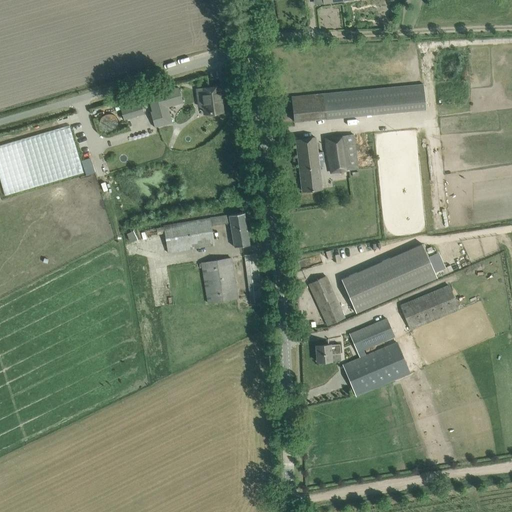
[(423,84),(291,97),(294,122),(425,108),(423,84)]
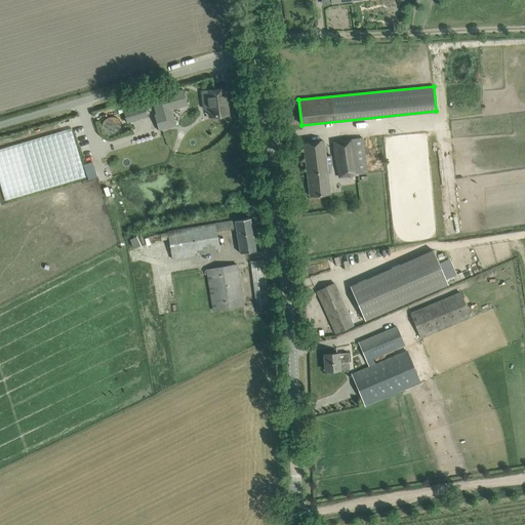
[(201,101),(201,102),(206,101),(208,118),(226,115),(224,101),(226,101),(225,89),(200,92),(201,101)]
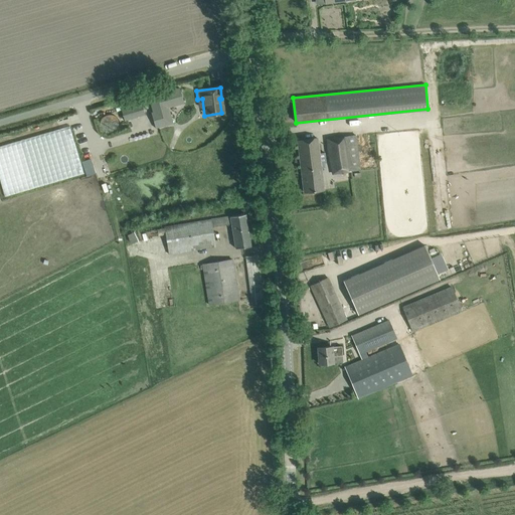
[(178,90),(149,99),(154,114),(152,115),(156,130),(173,125),(169,110),(184,105),(180,90),(178,90)]
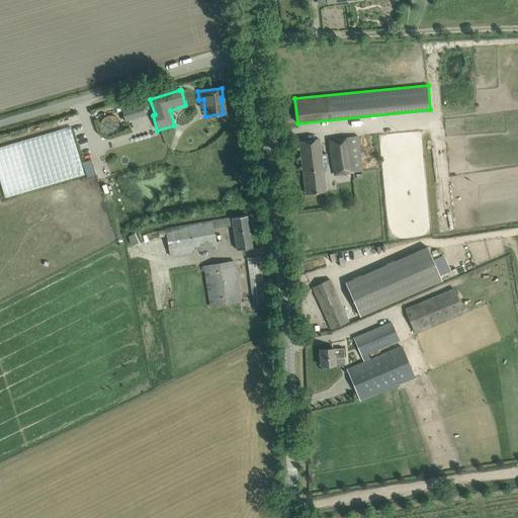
[(145,115),(142,104),(121,109),(124,121),(145,115)]
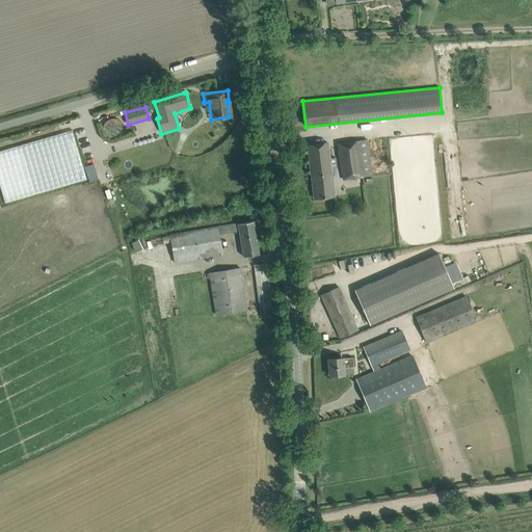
[(74,131),(0,149),(0,186),(2,186),(6,200),(96,178),(92,163),(82,166),(74,131)]
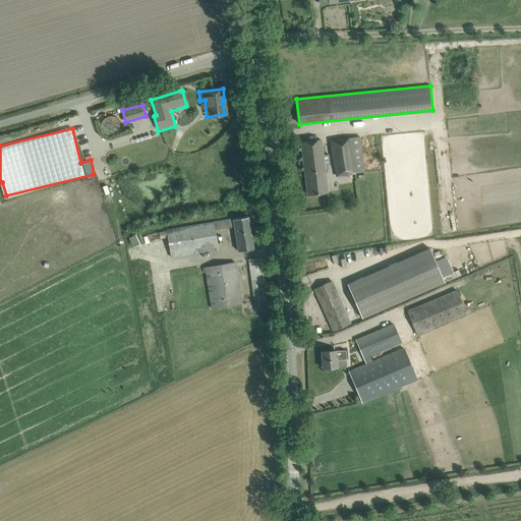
[(358,134),(331,139),(337,176),(364,171),(358,134)]
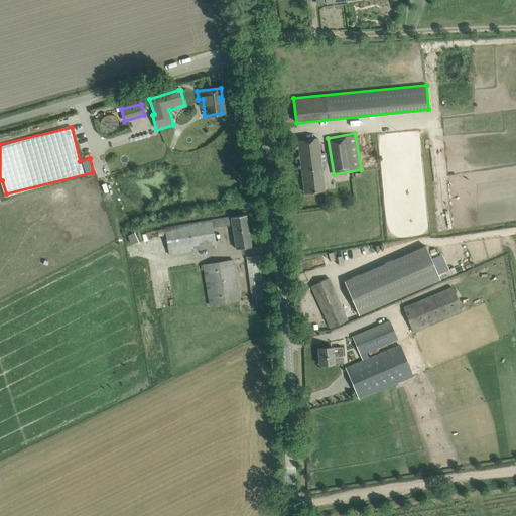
[(317,138),(308,139),(298,141),(304,192),(325,190),(317,138)]
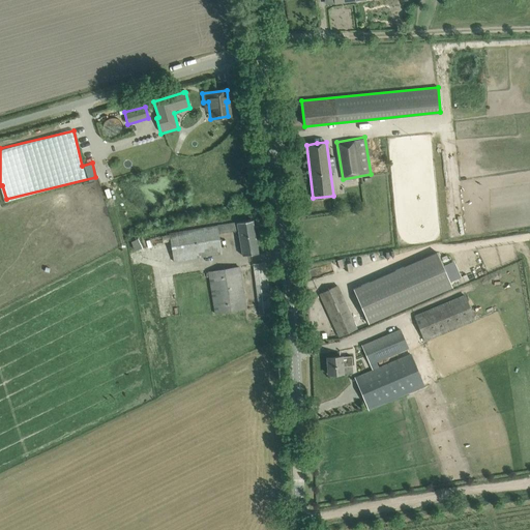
[(253,219),(242,222),(229,224),(229,225),(168,235),(173,262),(222,254),(218,233),(237,230),(242,256),(258,254),(253,219)]
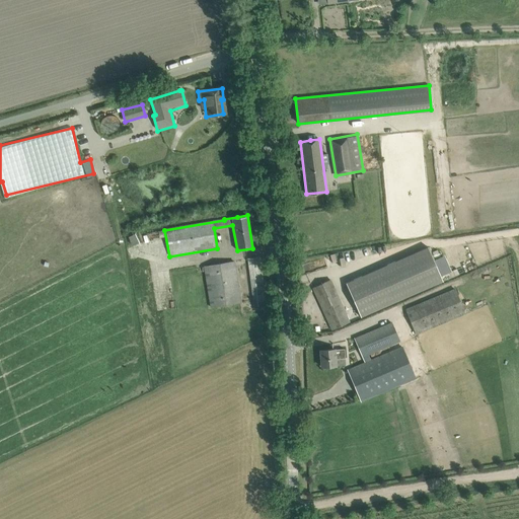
[(428,247),(346,283),(361,317),(443,282),(428,247)]
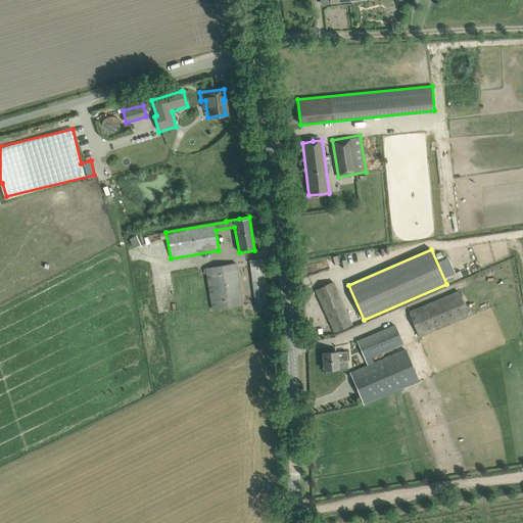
[(262,258),(251,260),(248,260),(254,310),(268,307),(262,258)]
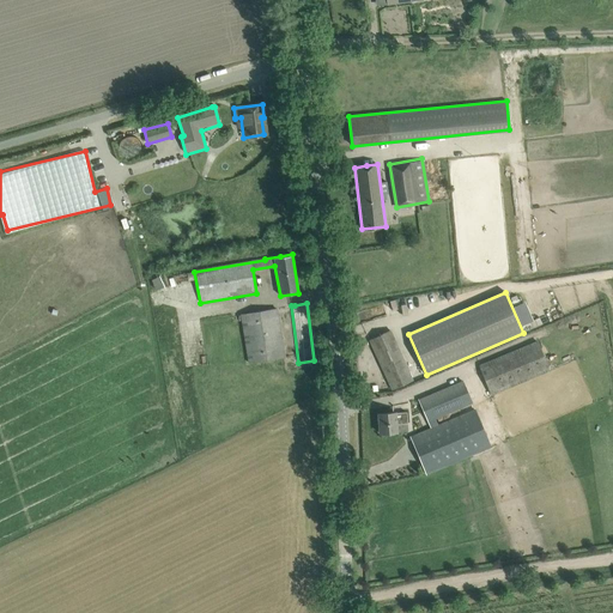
[(275,309),(241,315),(248,362),(284,356),(275,309)]
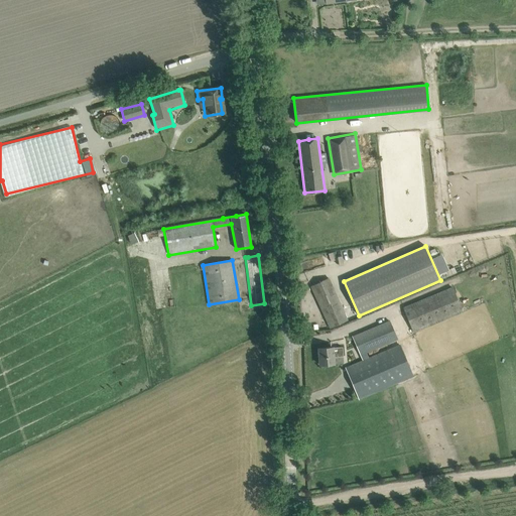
[(348,319),(328,278),(310,286),(330,328),(348,319)]
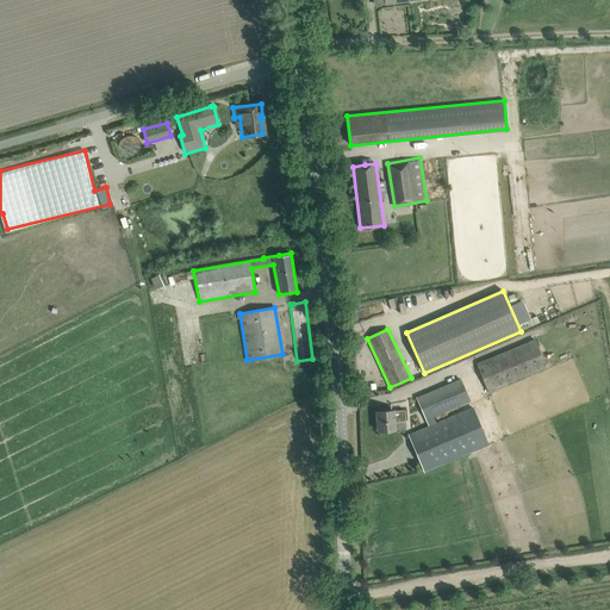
[(546,368),(534,340),(477,363),(489,392),(546,368)]
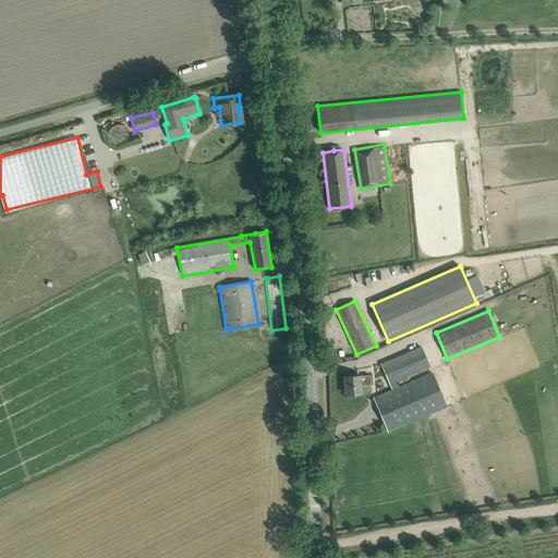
[(429,366),(421,347),(375,366),(383,387),(429,366)]
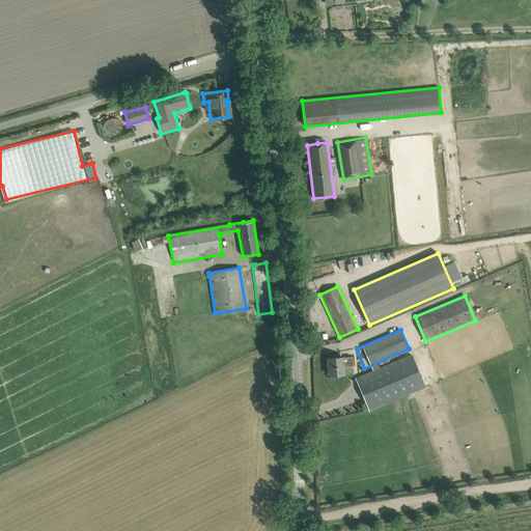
[(411,355),(355,379),(369,411),(425,388),(411,355)]
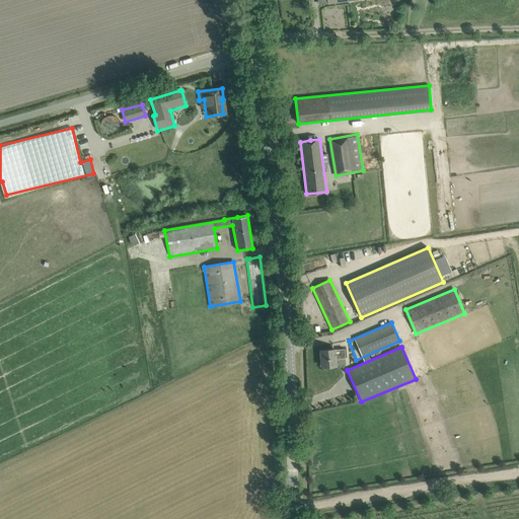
[(345,366),(344,349),(320,351),(321,367),(345,366)]
